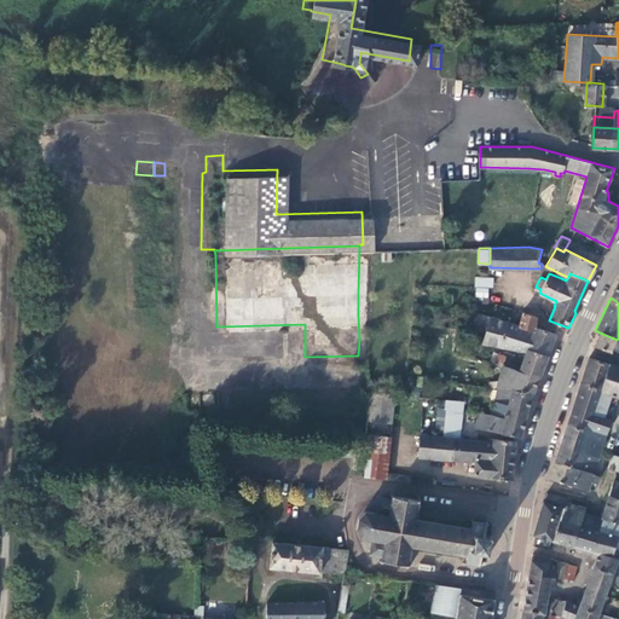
[(487,329),(491,317),(479,312),(474,325),(487,329)]
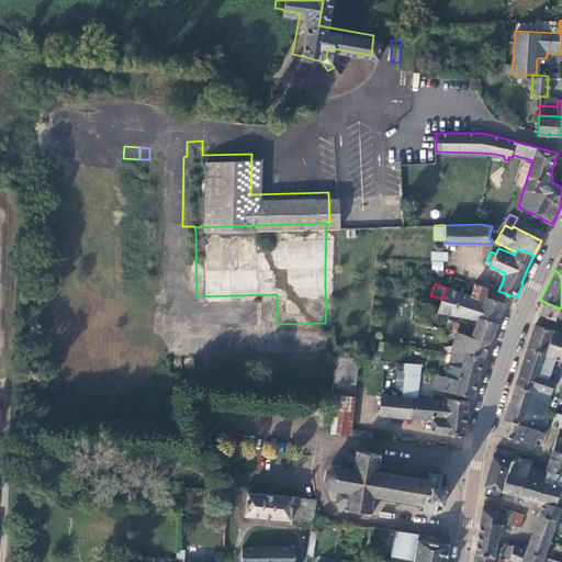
[(487,287),(474,283),(471,295),(471,296),(484,301),(486,296),(487,287)]
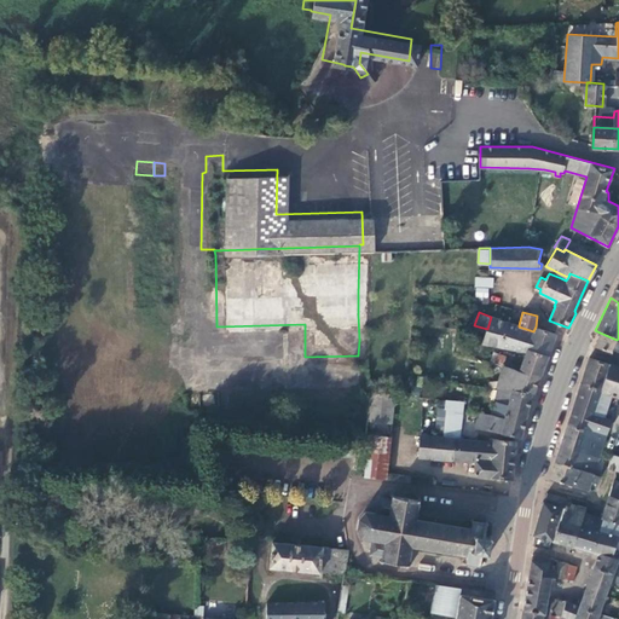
[(499,346),(508,322),(491,317),(487,329),(485,335),(482,342),(499,346)]
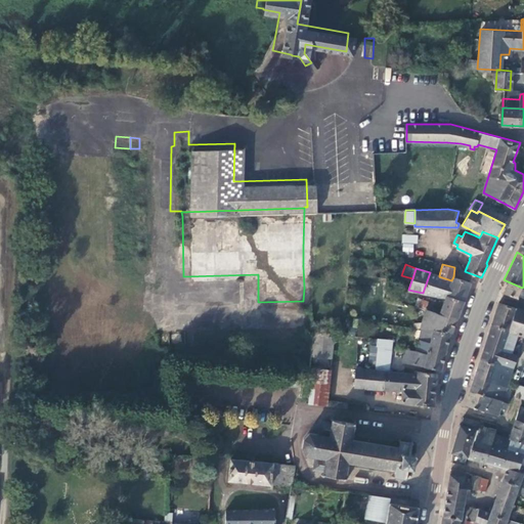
[(462,279),(453,276),(451,280),(439,276),(439,275),(430,272),(423,293),(445,297),(446,296),(464,300),(470,282),(462,279)]
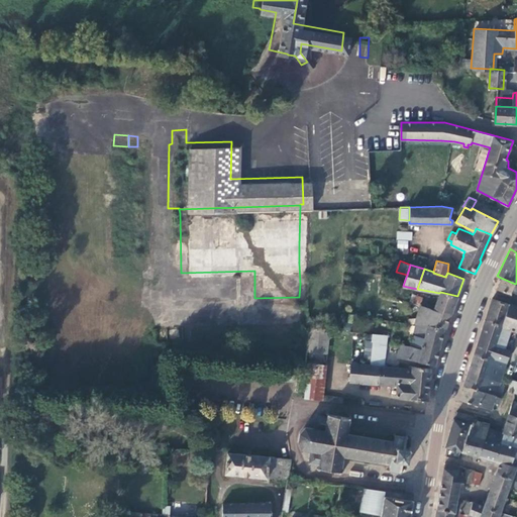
[(512,291),(515,284),(501,278),(497,289),(511,293),(512,291)]
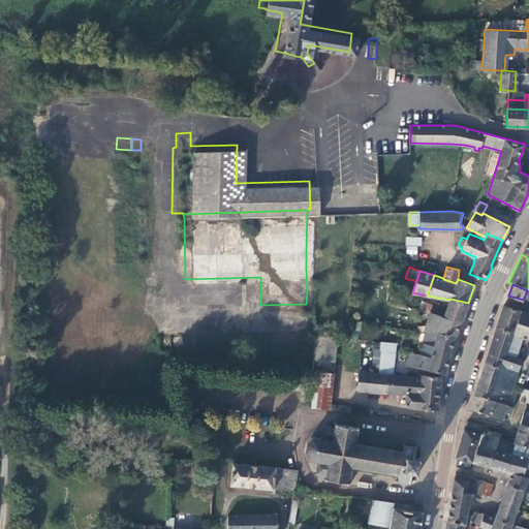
[(393,288),(390,287),(381,286),(380,293),(392,296),(393,288)]
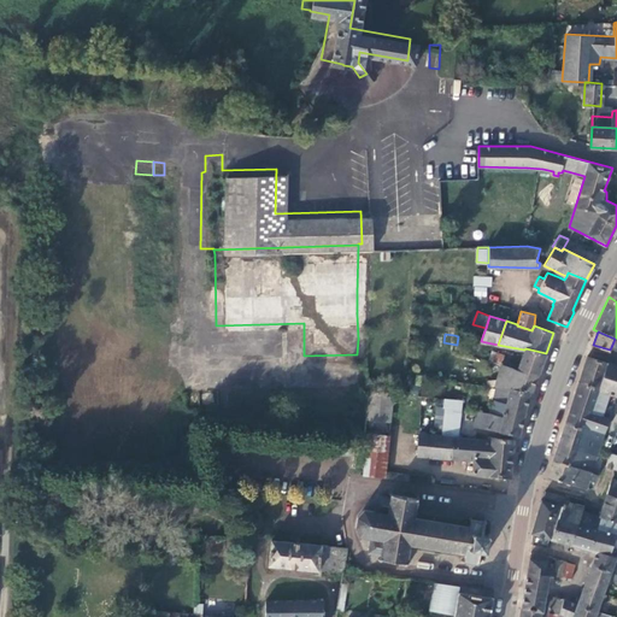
[(503,364),(505,354),(487,346),(483,356),(503,364)]
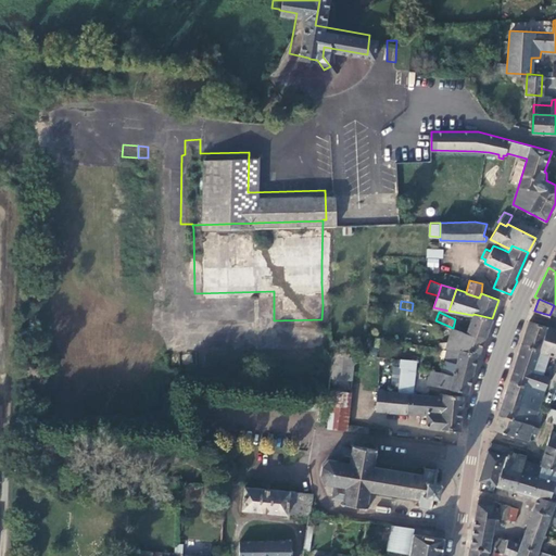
[(474,314),(472,315),(471,323),(456,317),(455,319),(453,328),(485,337),(492,318),(474,314)]
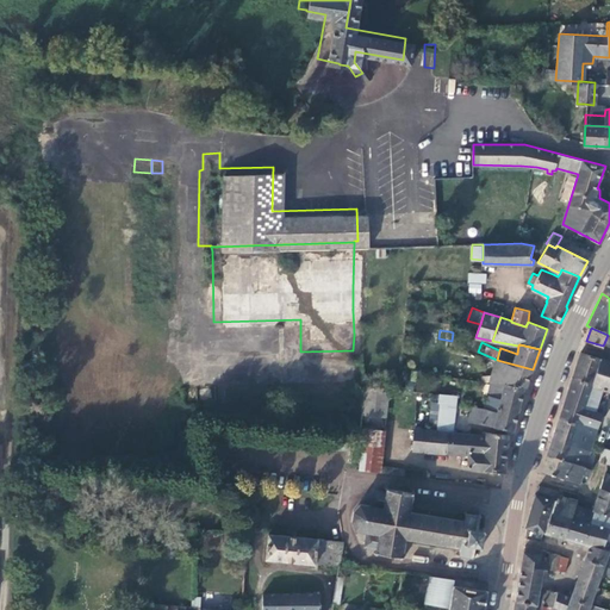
[(609,362),(598,359),(582,354),(573,379),(609,391),(609,362)]
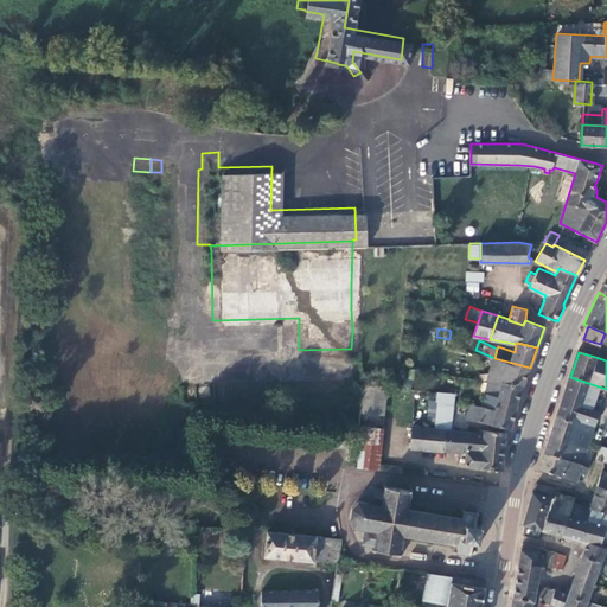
[(530,368),(494,358),(490,374),(481,374),(480,379),(523,384),(524,384),(530,368)]
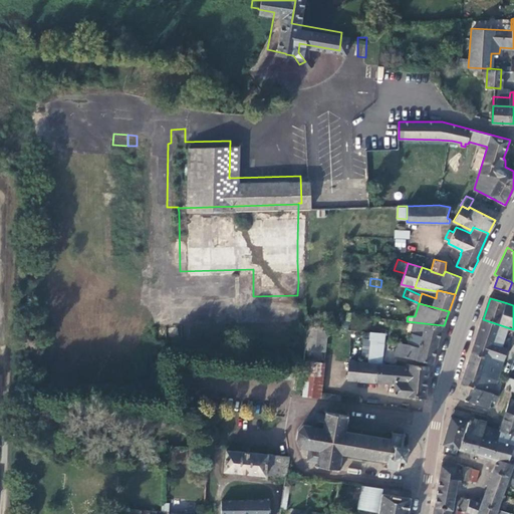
[(504,362),(513,333),(513,329),(483,319),(472,353),(504,362)]
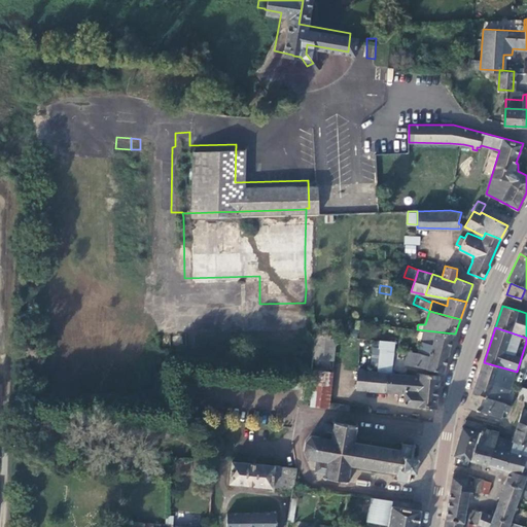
[(327,330),(307,328),(303,360),(323,362),(327,330)]
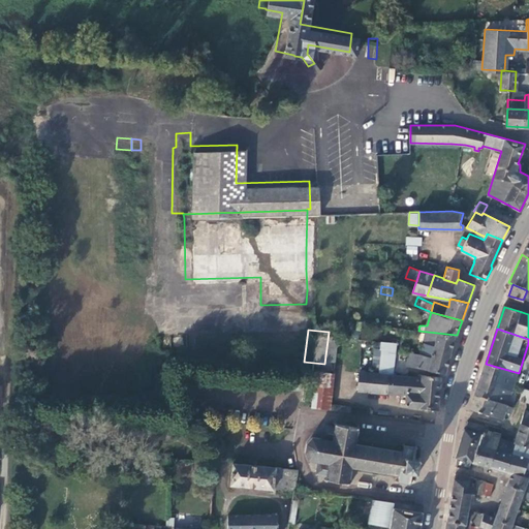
[(456,335),(418,331),(417,335),(425,336),(421,353),(433,356),(436,347),(450,352),(456,335)]
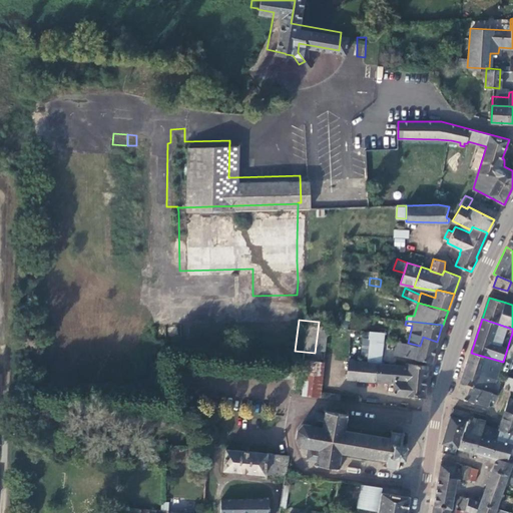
[(385,332),(370,331),(370,339),(384,340),(385,332)]
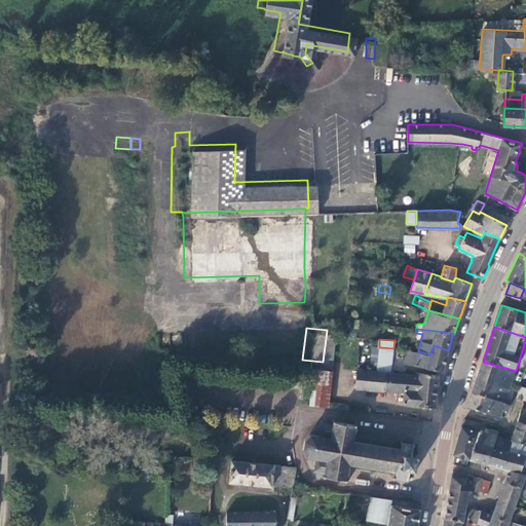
[(430,354),(418,351),(407,350),(404,364),(412,365),(428,369),(443,371),(448,350),(434,345),(430,354)]
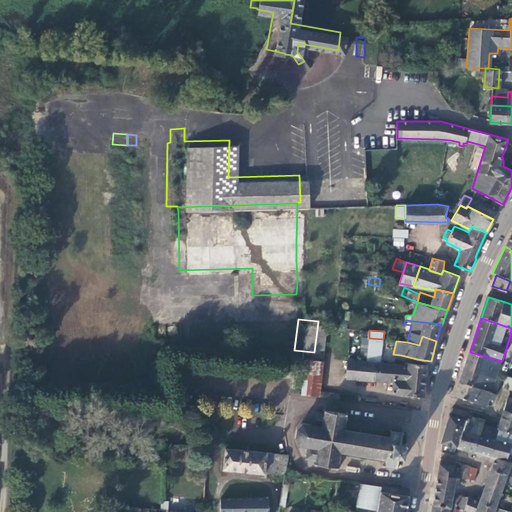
[(381,363),(383,339),(369,338),(368,344),(367,361),(378,362),(381,363)]
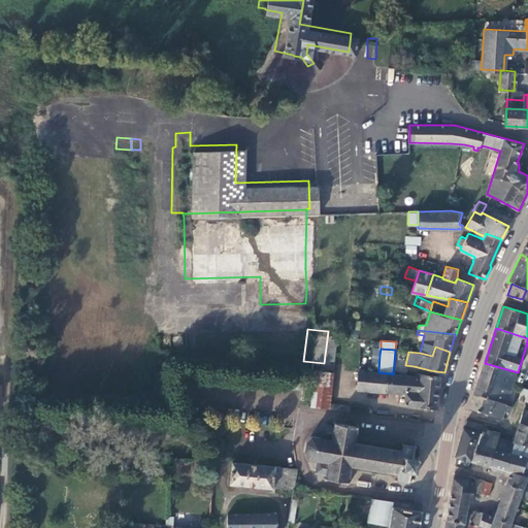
[(510,393),(518,372),(485,363),(479,383),(510,393)]
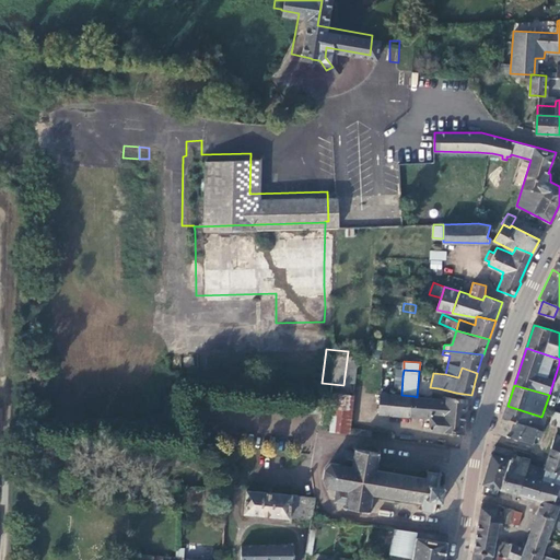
[(339,429),(343,391),(324,388),(321,427),(329,428),(339,429)]
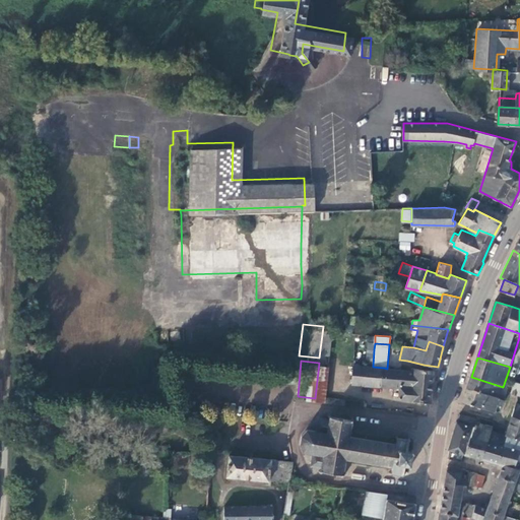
[(276,373),(288,375),(289,367),(277,366),(276,373)]
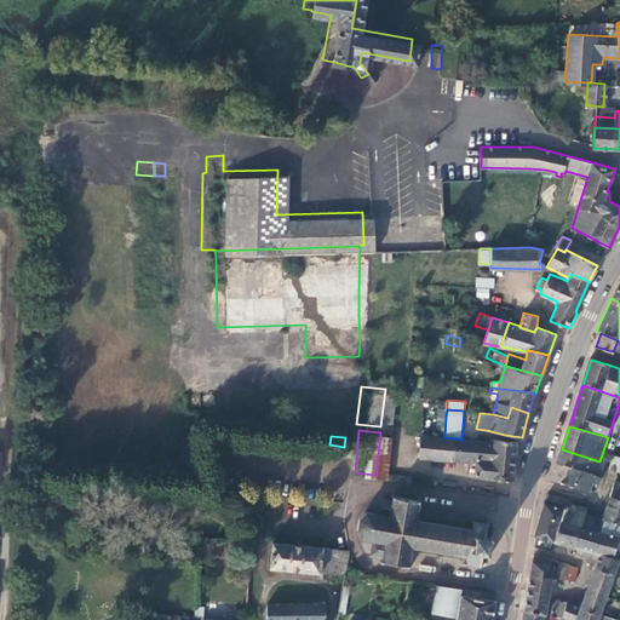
[(461,440),(458,438),(445,437),(422,436),(419,457),(476,463),(477,463),(480,441),(461,440)]
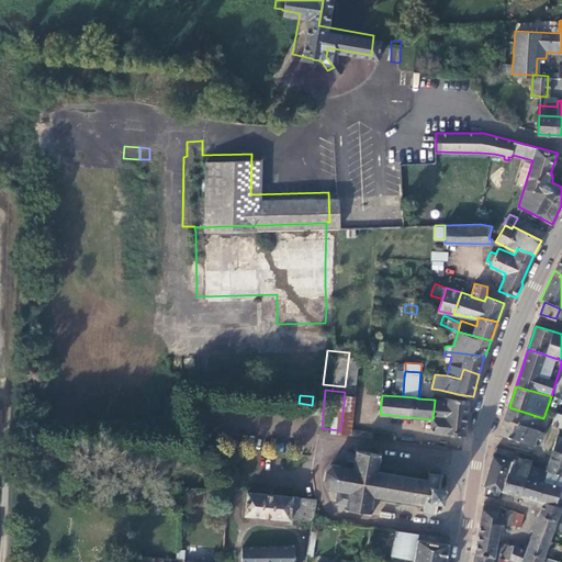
[(469,401),(448,398),(448,401),(435,400),(433,419),(431,419),(430,428),(434,431),(448,434),(464,435),(469,401)]
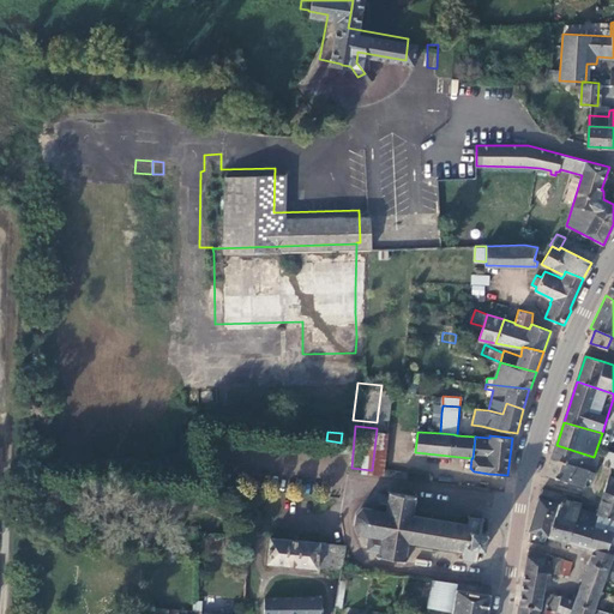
[(591,467),(594,457),(557,445),(551,461),(595,475),(597,469),(591,467)]
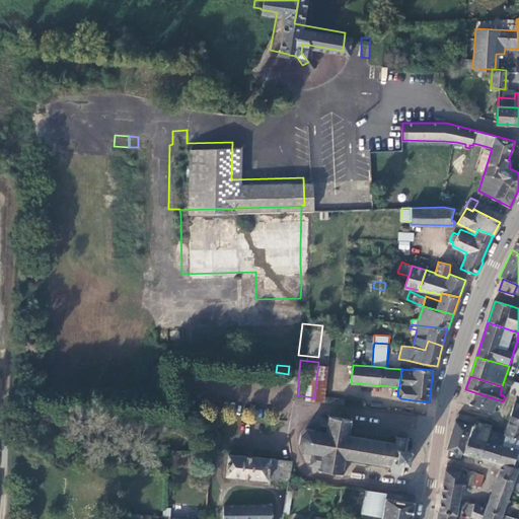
[(518,383),(514,382),(510,394),(518,396),(518,383)]
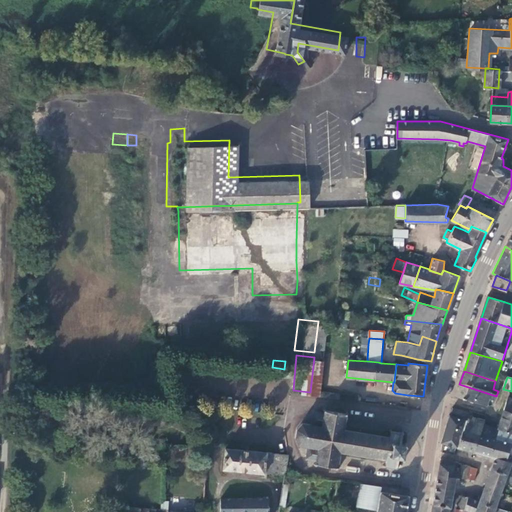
[(496,396),(459,384),(456,398),(487,408),(489,400),(494,402),(496,396)]
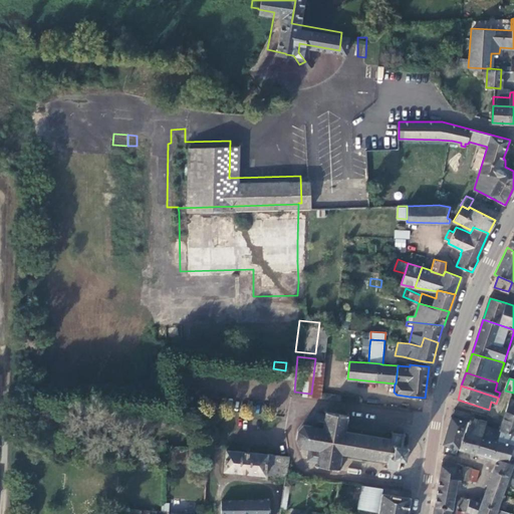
[(331,397),(349,399),(349,392),(332,390),(331,397)]
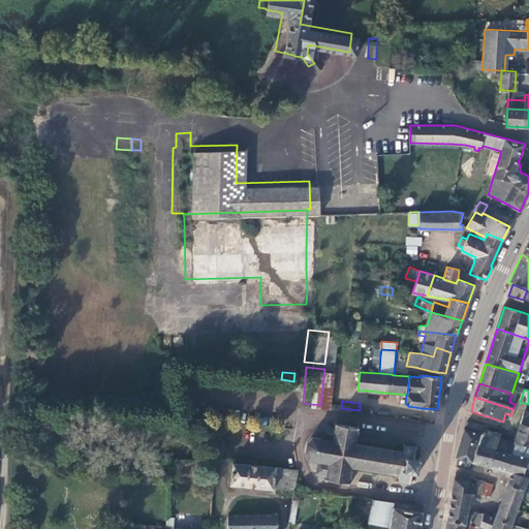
[(318,460),(315,474),(327,475),(327,476),(324,477),(325,480),(329,478),(347,481),(348,484),(350,483),(349,480),(351,466),(399,473),(399,477),(396,479),(398,481),(399,480),(408,483),(409,484),(411,483),(410,479),(411,471),(414,472),(416,474),(418,472),(417,470),(418,460),(422,458),(419,456),(417,458),(414,457),(415,448),(417,446),(416,443),(413,445),(406,444),(404,442),(402,443),(404,446),(403,450),(355,443),(358,429),(360,427),(359,424),(355,426),(337,423),(335,421),(334,423),(335,424),(335,426),(323,424),(321,437),(312,435),(307,441),(305,450),(308,459),(318,460)]
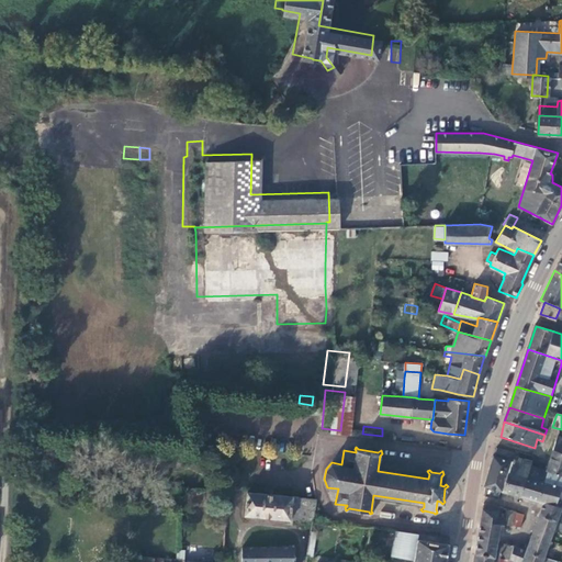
[(513,464),(515,456),(496,450),(494,458),(513,464)]
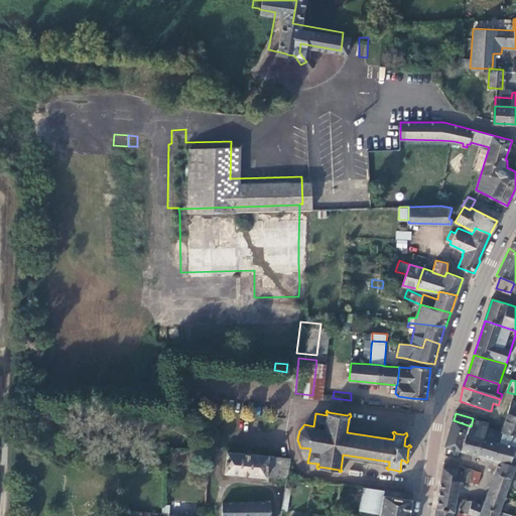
[(486,434),(489,425),(476,421),(477,416),(474,415),(473,418),(471,426),(462,454),(479,458),(486,434)]
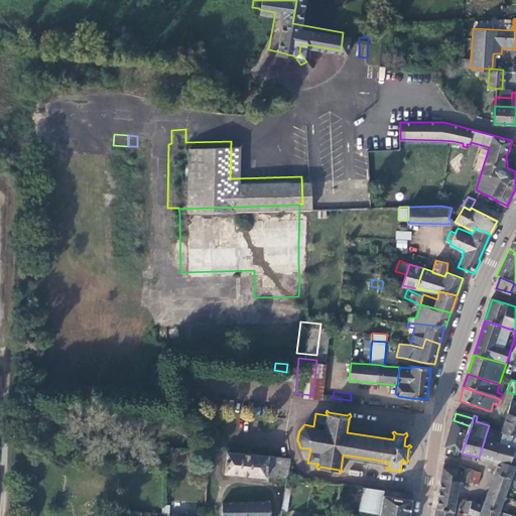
[(515,417),(508,415),(502,433),(503,434),(515,437),(515,417)]
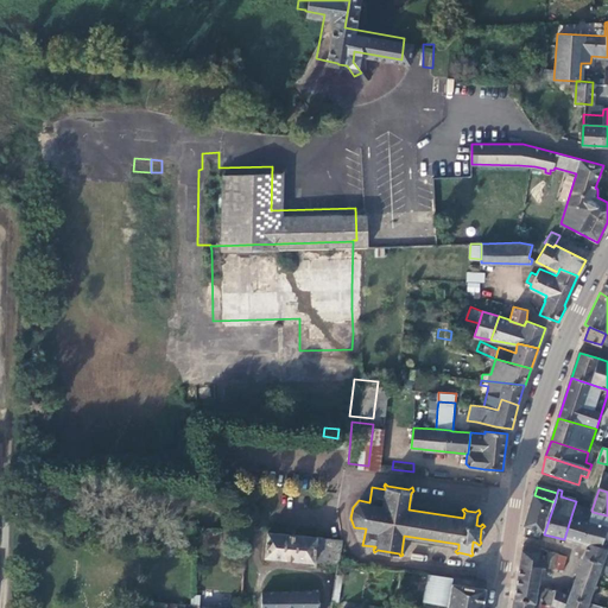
[(544,534),(555,502),(534,495),(533,495),(524,527),(527,529),(525,539),(539,543),(540,536),(544,534)]
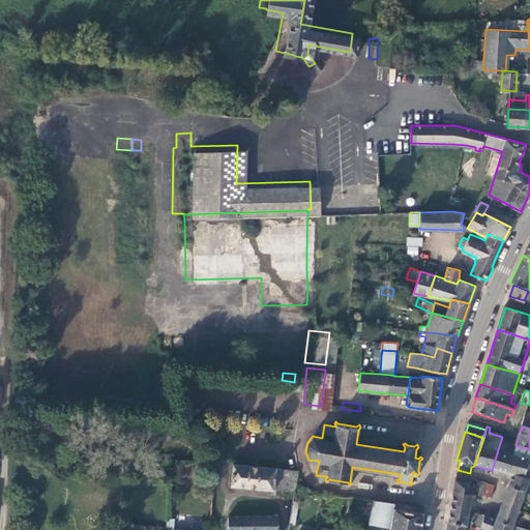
[(507,475),(517,446),(516,445),(504,443),(502,447),(499,446),(492,470),(507,475)]
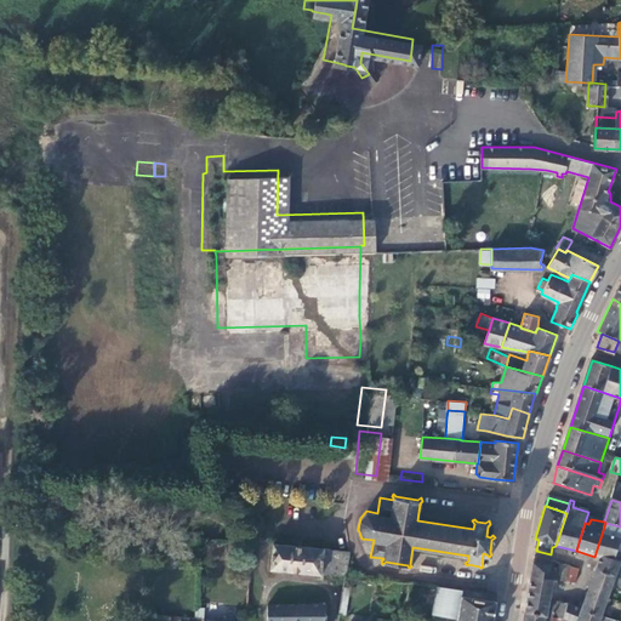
[(614,559),(620,539),(620,527),(605,523),(594,557),(600,559),(602,556),(614,559)]
